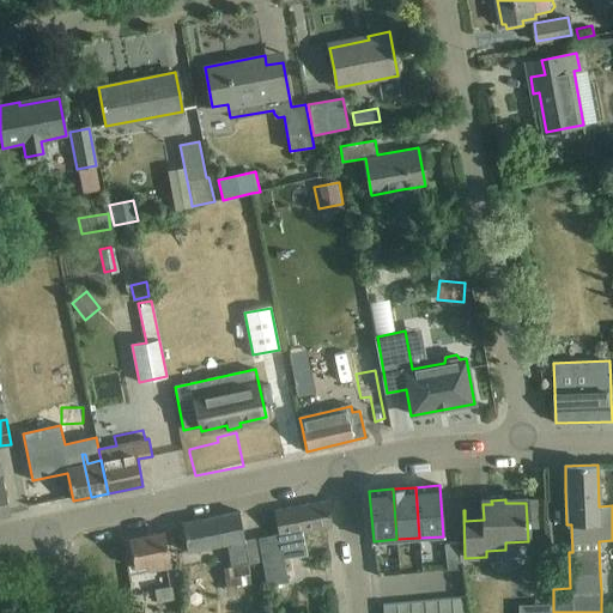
[(256,538),(261,562),(266,586),(287,582),(284,559),(307,554),(302,532),(332,526),(327,501),(274,511),(279,534),(256,538)]
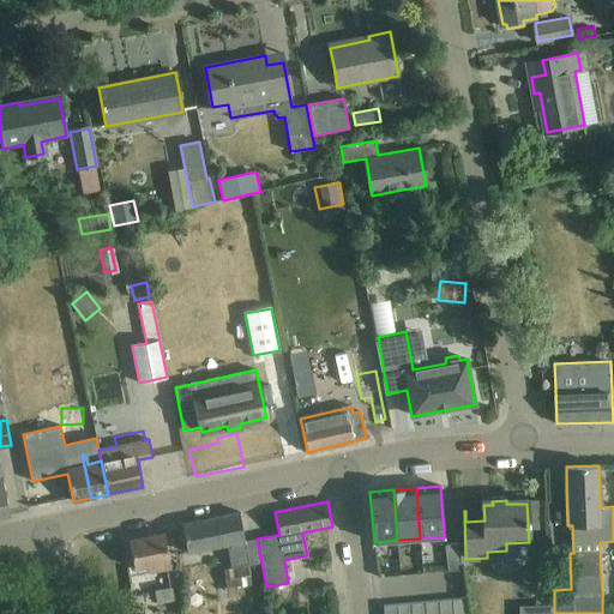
[(252,585),(248,565),(262,563),(257,539),(246,541),(240,512),(182,524),(187,552),(227,545),(232,569),(224,570),(227,589),(252,585)]
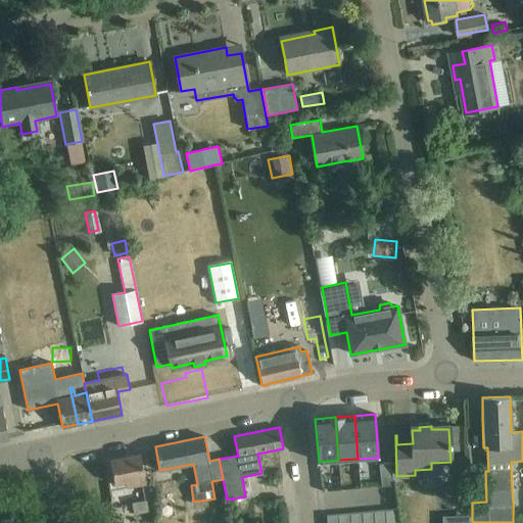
[(140,455),(109,461),(114,484),(126,482),(127,487),(146,483),(140,455)]
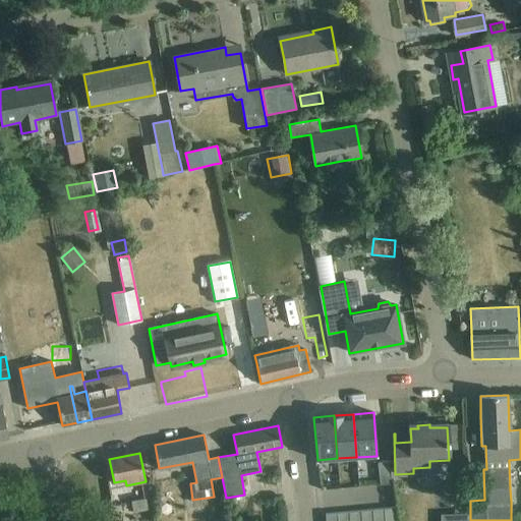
[(378,462),(380,484),(392,483),(389,461),(378,462)]
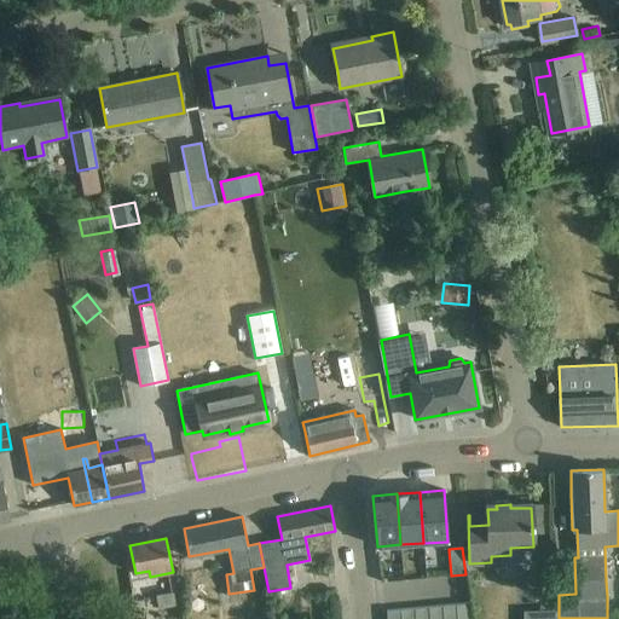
[(156,595),(158,609),(177,606),(174,591),(156,595)]
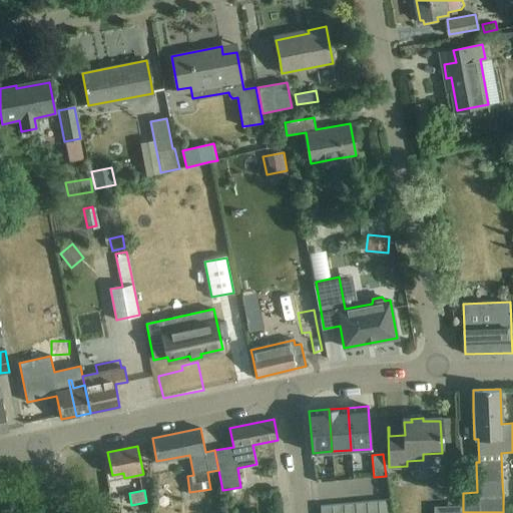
[(390,512),(389,499),(378,501),(378,512),(390,512)]
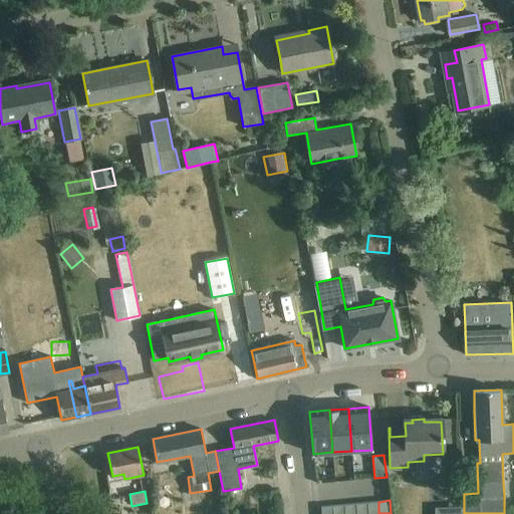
[(378,513),(378,502),(366,503),(367,513),(378,513)]
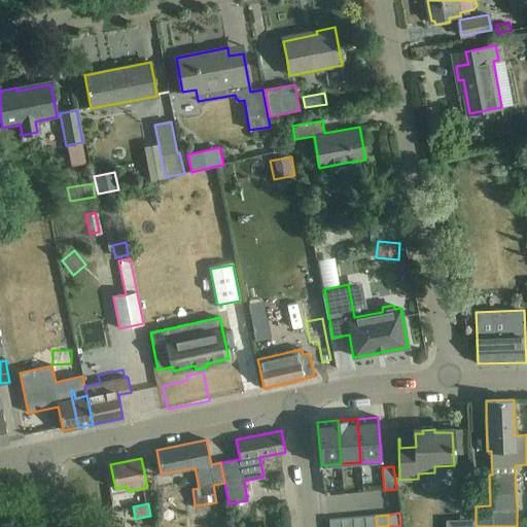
[(364,517),(364,526),(377,526),(376,516),(364,517)]
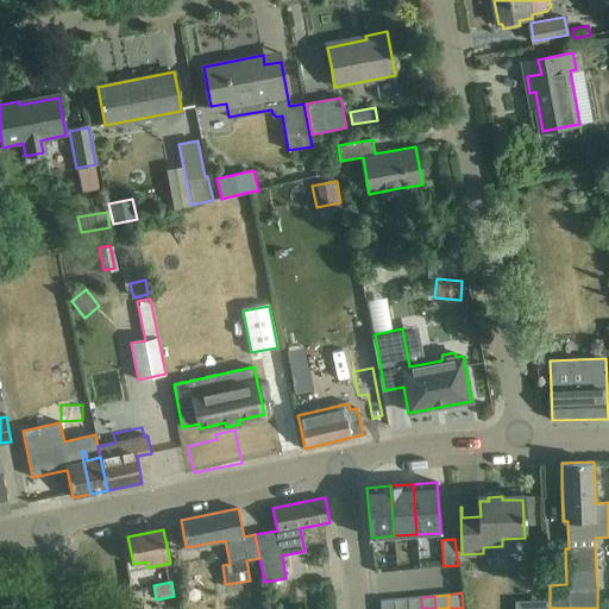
[(421,608),(421,597),(407,598),(408,608),(421,608)]
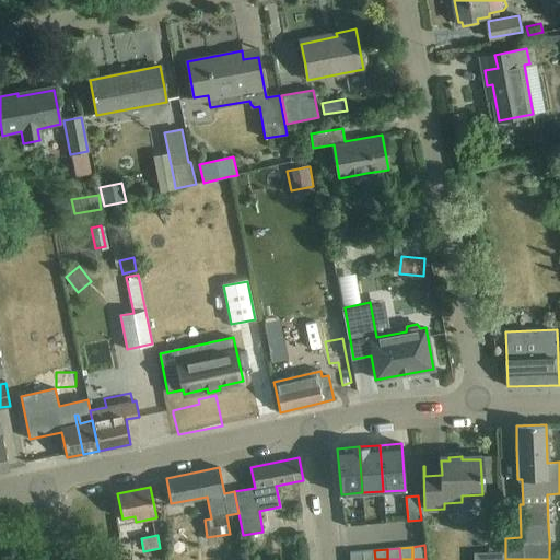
[(362,551),(362,559),(375,559),(374,550),(362,551)]
